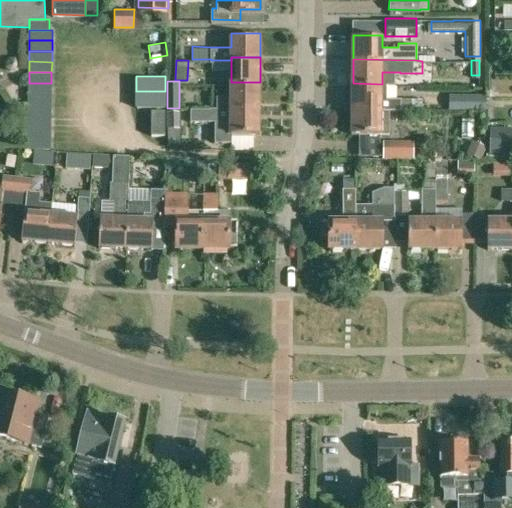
[(217,106),(260,105),(260,82),(231,82),(231,94),(217,94),(217,106)]
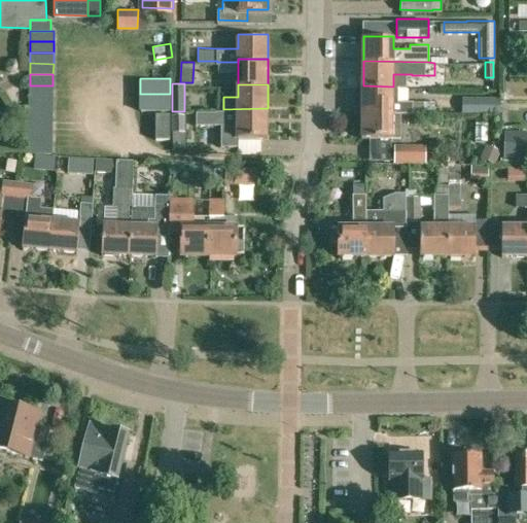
[(30,85),(29,96),(53,96),(53,85),(30,85)]
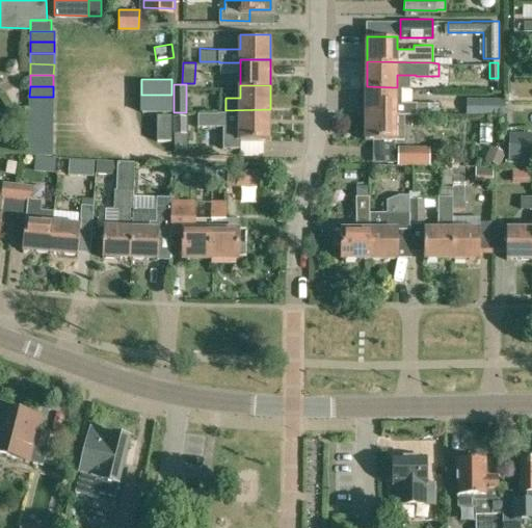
[(367,86),(367,112),(397,112),(405,112),(417,113),(417,101),(402,101),(402,87),(397,87),(367,86)]
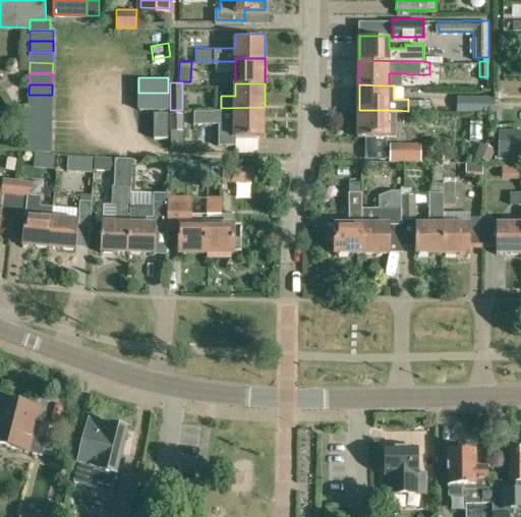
[(138,93),(138,108),(169,108),(168,93),(138,93)]
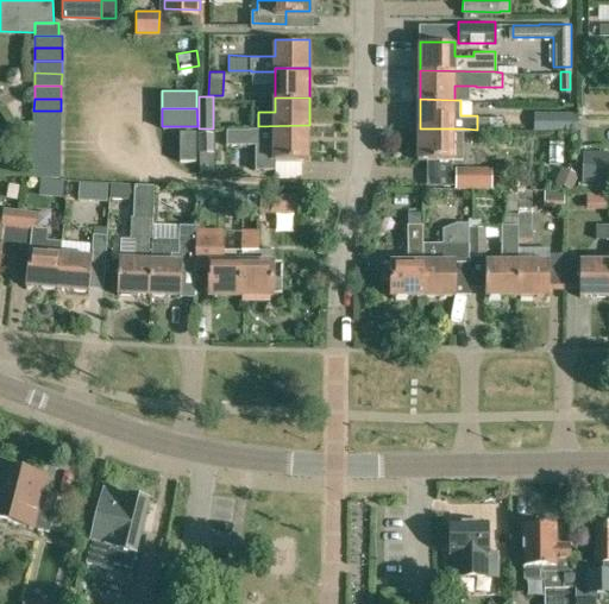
[(29,119),(30,124),(61,124),(61,111),(33,111),(33,119),(29,119)]
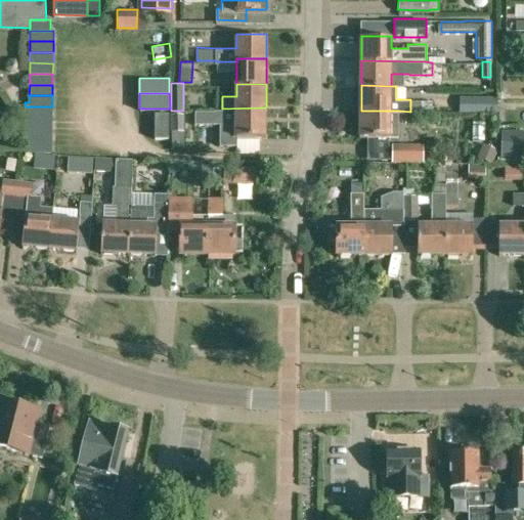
[(469,110),(497,110),(497,95),(469,95),(469,110)]
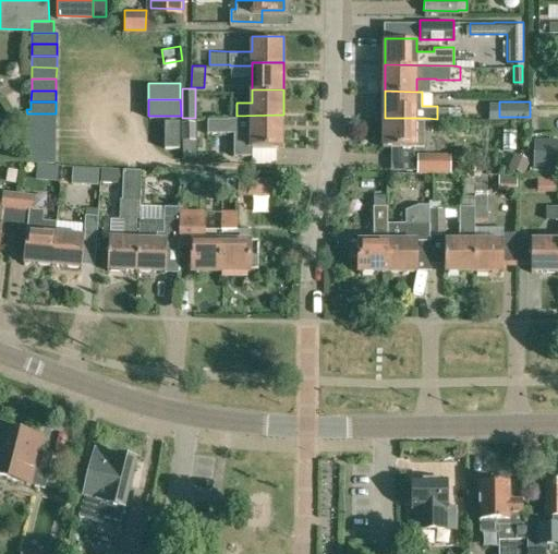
[(9,120),(22,120),(23,110),(9,109),(9,120)]
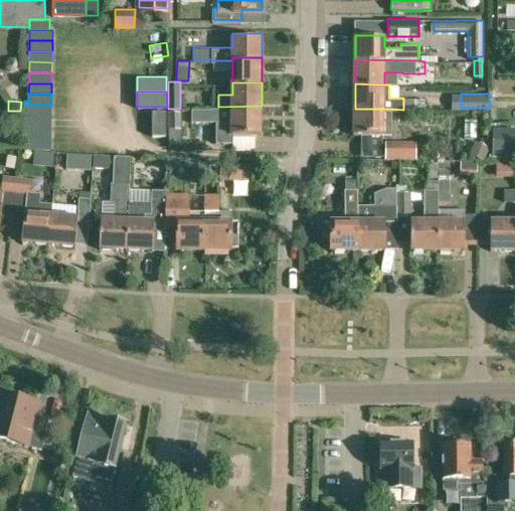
[(24,105),(24,115),(51,116),(51,105),(25,105),(24,105)]
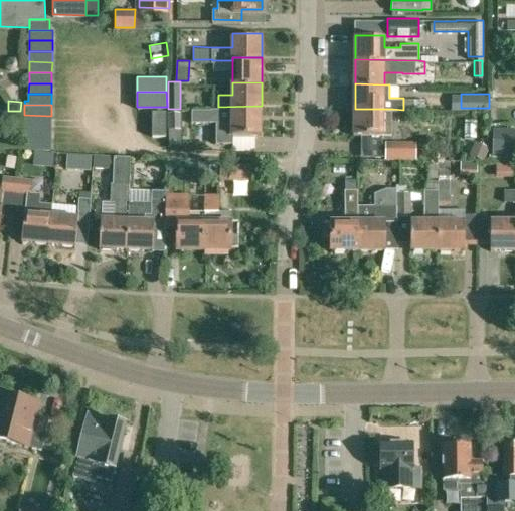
[(215,142),(232,142),(233,132),(262,132),(262,106),(218,107),(218,108),(191,107),(191,121),(215,121),(215,142)]
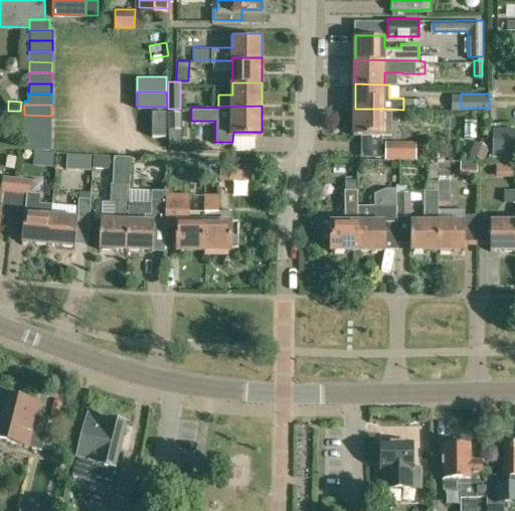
[(152,109),(152,133),(166,133),(165,108),(152,109)]
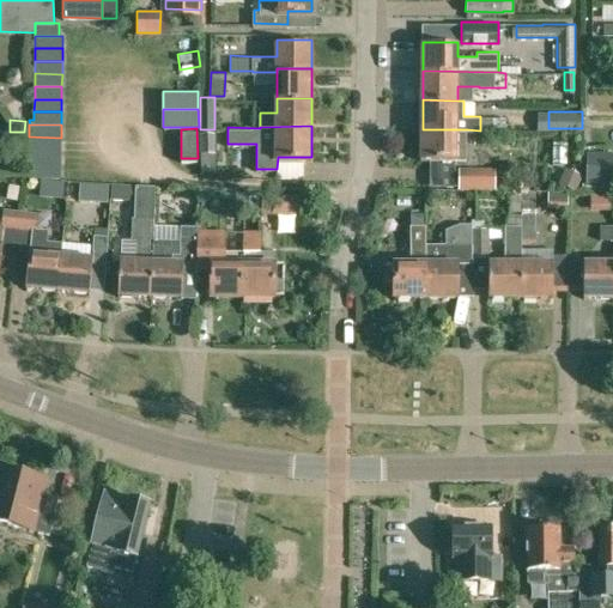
[(457,129),(423,129),(422,158),(466,159),(467,129),(457,129)]
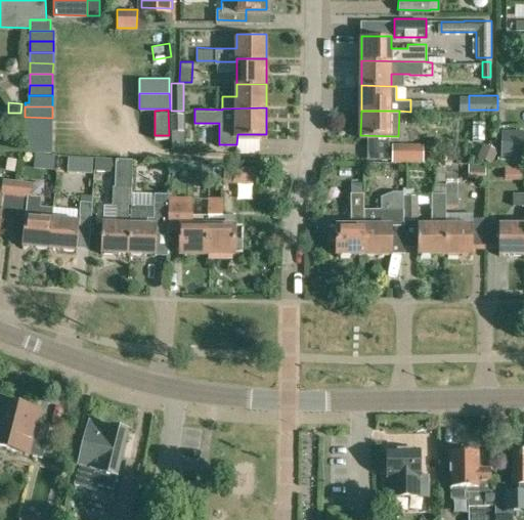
[(182,129),(182,112),(171,113),(171,129),(182,129)]
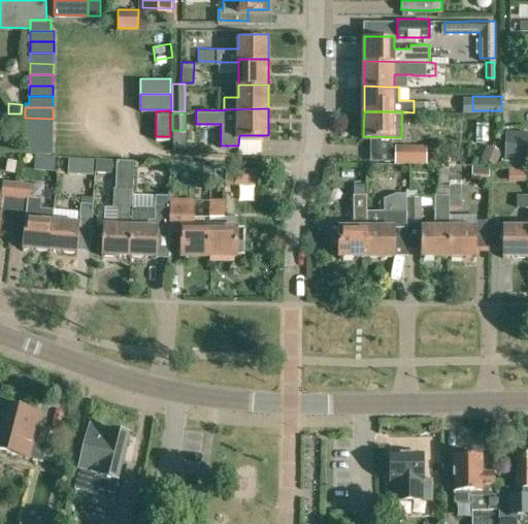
[(25,118),(25,129),(53,129),(53,119),(25,118)]
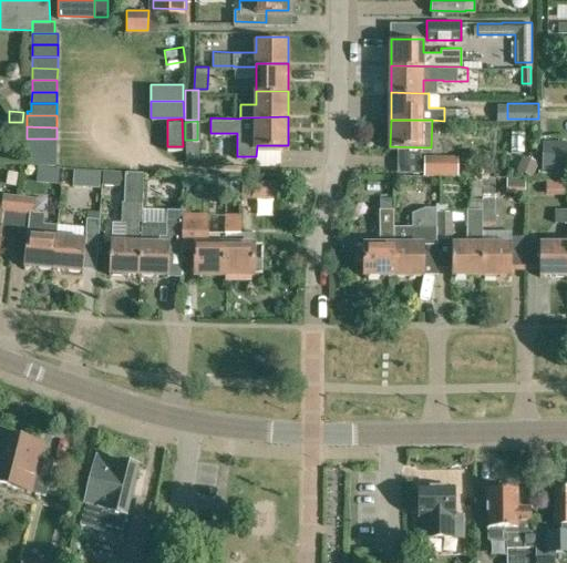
[(27,139),(27,151),(57,151),(57,139),(27,139)]
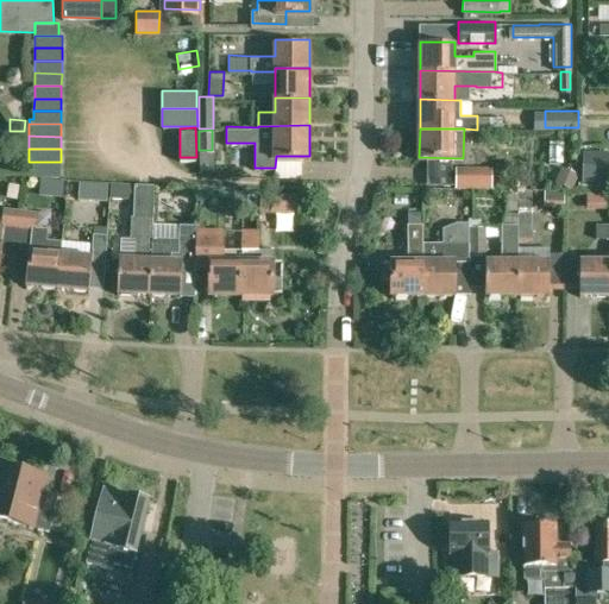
[(583,181),(608,181),(608,150),(583,150),(583,181)]
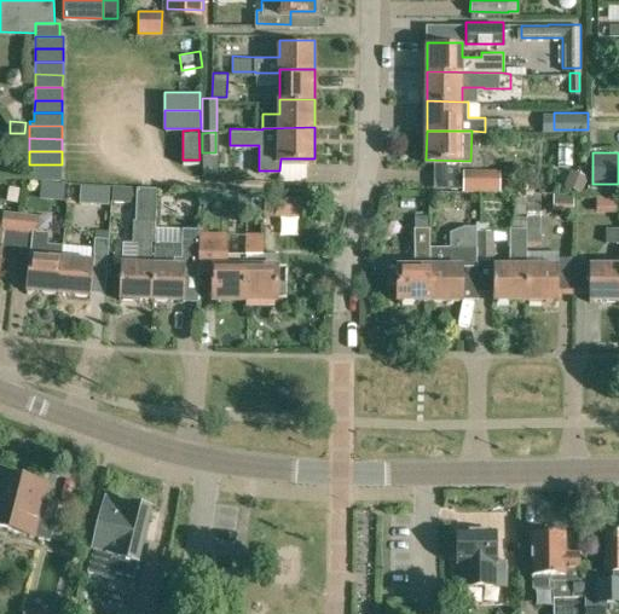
[(29,164),(29,177),(62,177),(62,164),(29,164)]
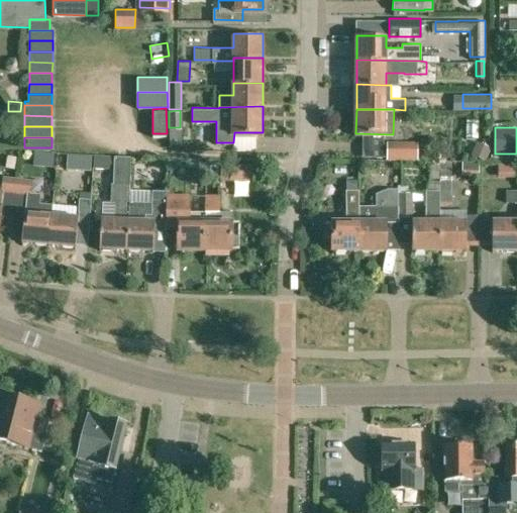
[(472,152),(485,159),(490,146),(477,141),(472,152)]
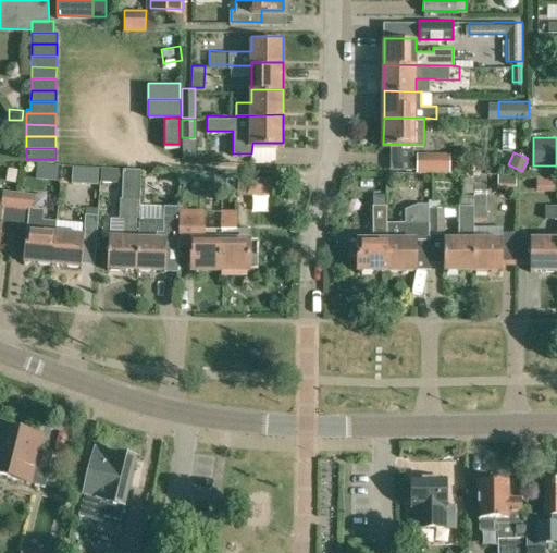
[(416,154),(417,170),(449,170),(449,154),(416,154)]
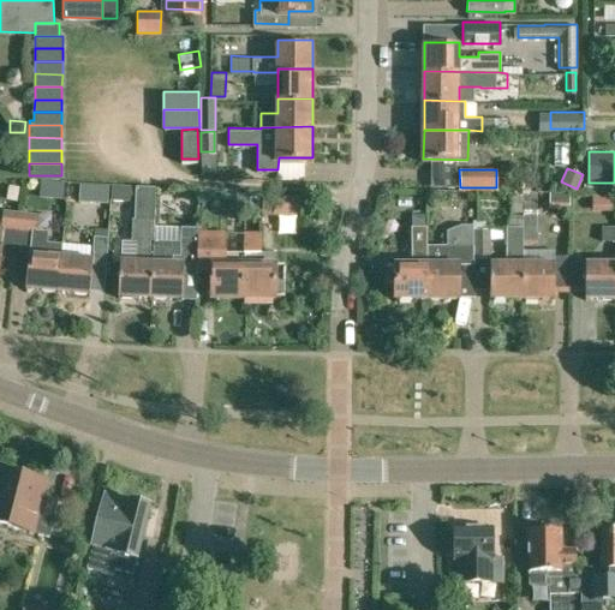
[(111,197),(130,198),(131,183),(111,181),(111,197)]
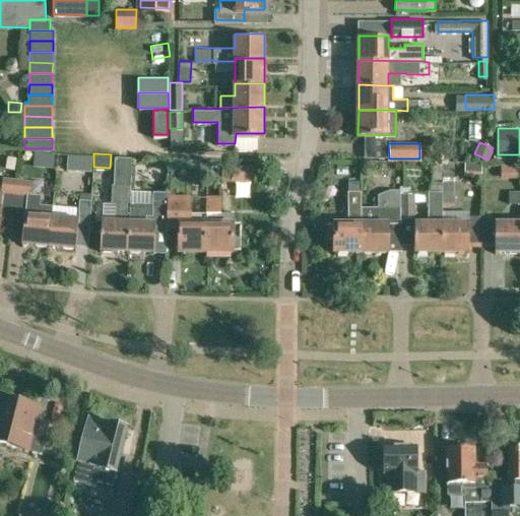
[(68,154),(67,169),(76,169),(76,154),(68,154)]
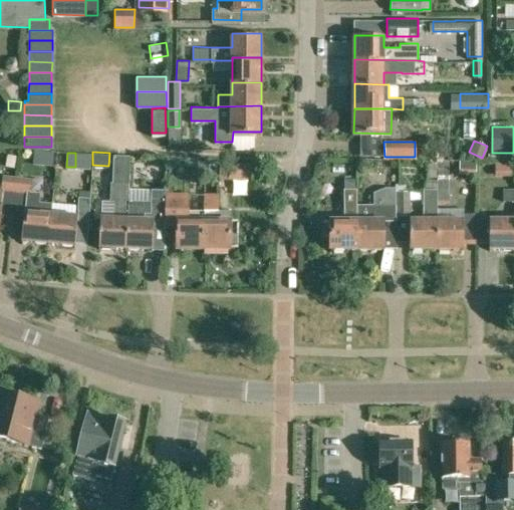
[(99,247),(126,248),(127,217),(129,182),(127,182),(129,173),(130,156),(112,154),(111,182),(110,181),(109,200),(113,200),(113,216),(100,216),(99,247)]
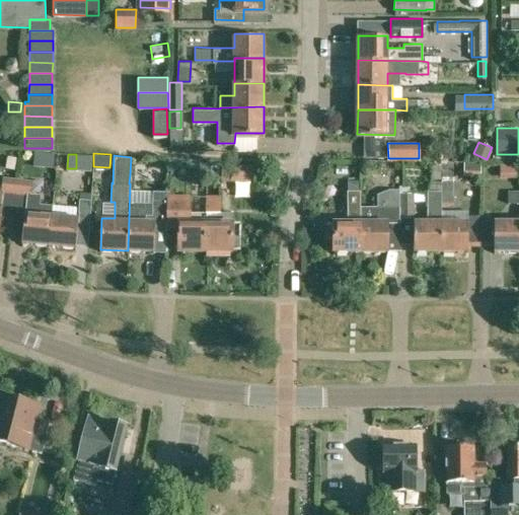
[(452,178),(452,159),(440,159),(440,179),(440,201),(454,201),(454,179),(452,178)]
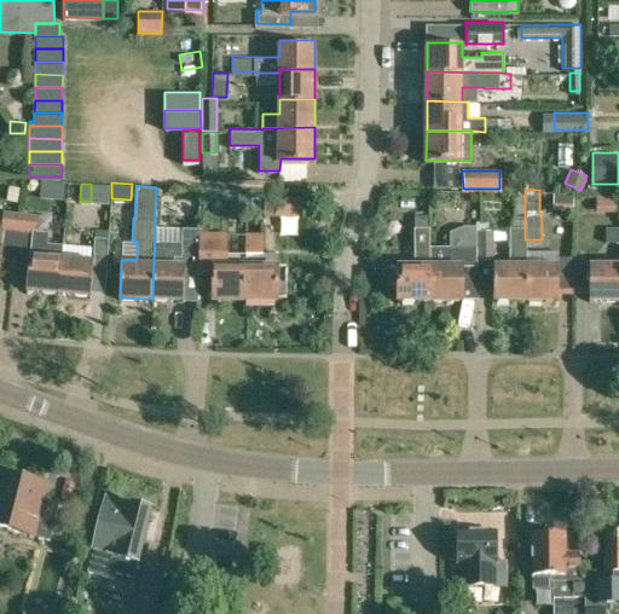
[(231,210),(246,210),(246,192),(231,192),(231,210)]
